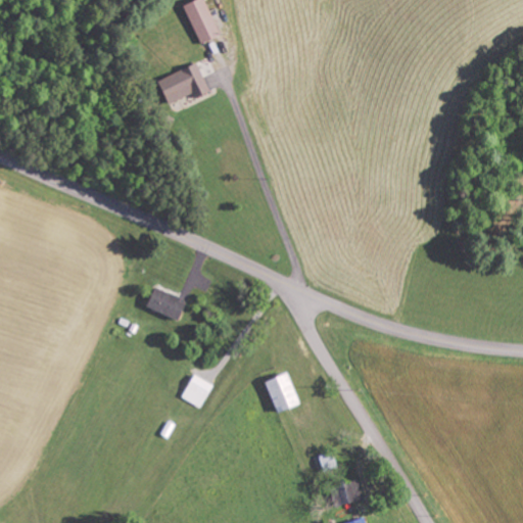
[(218,36),(199,0),(192,0),(180,6),(198,45),(218,36)]
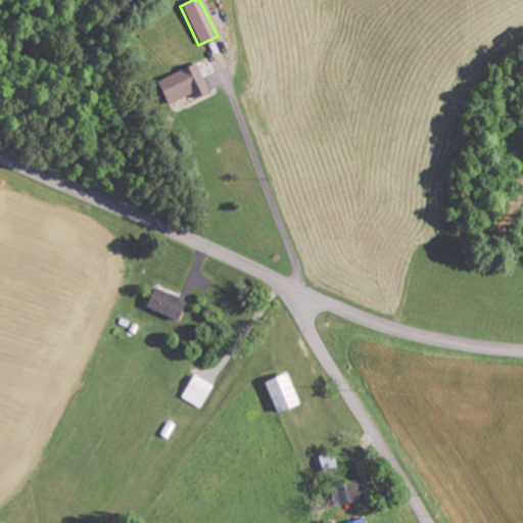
[(165,105),(190,94),(192,99),(207,91),(195,63),(154,82),(165,105)]
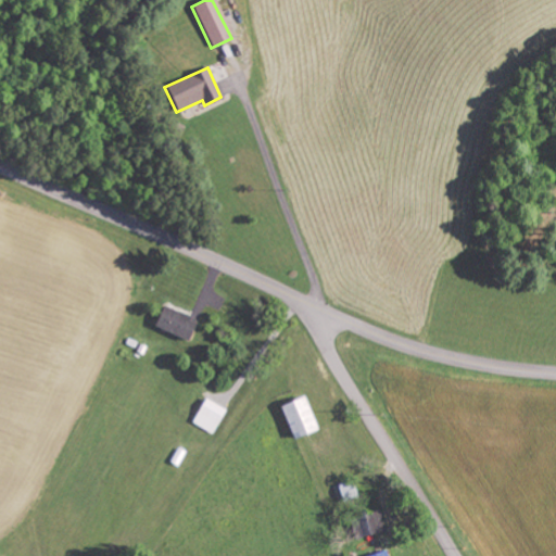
[(152,326),(187,342),(196,321),(162,305),(152,326)]
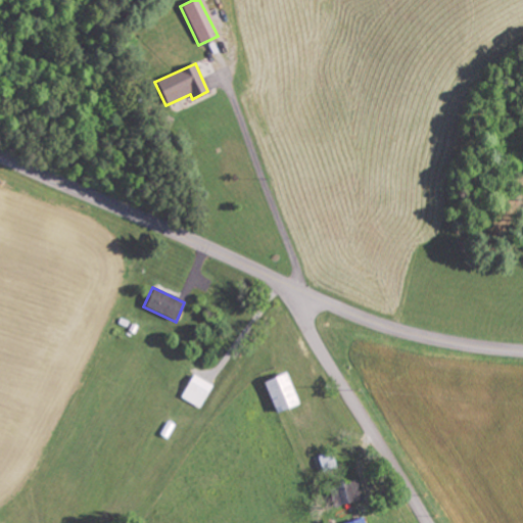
[(297,406),(285,374),(262,382),(274,414),(297,406)]
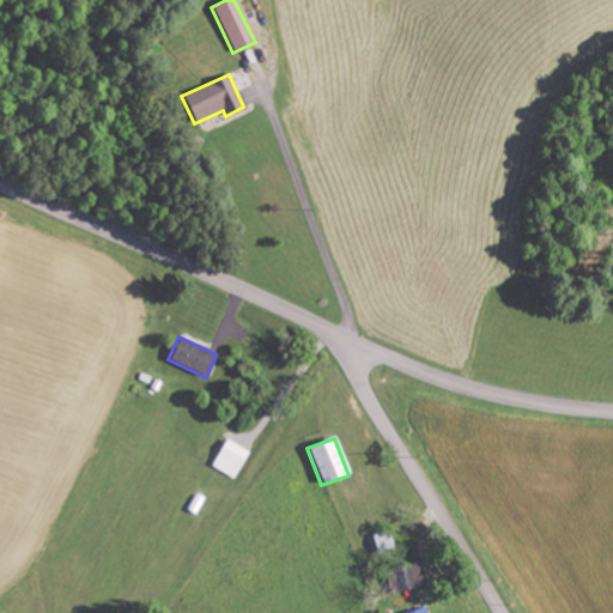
[(212,467),(235,479),(249,451),(225,439),(212,467)]
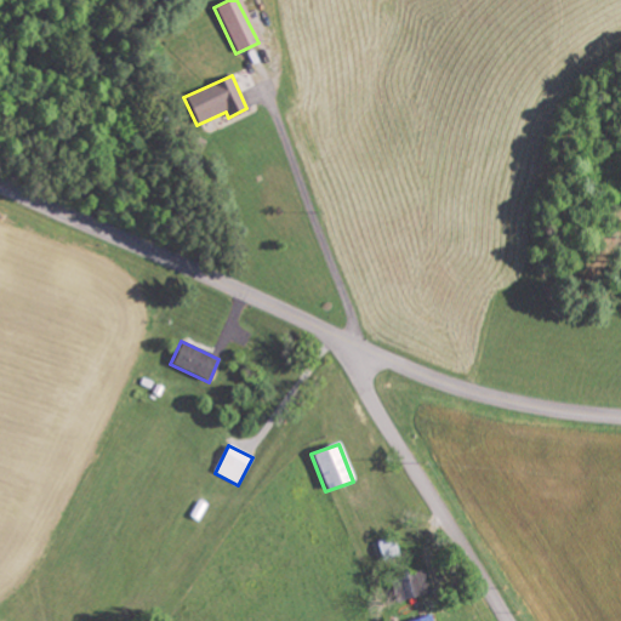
[(397,600),(428,594),(423,571),(393,577),(397,600)]
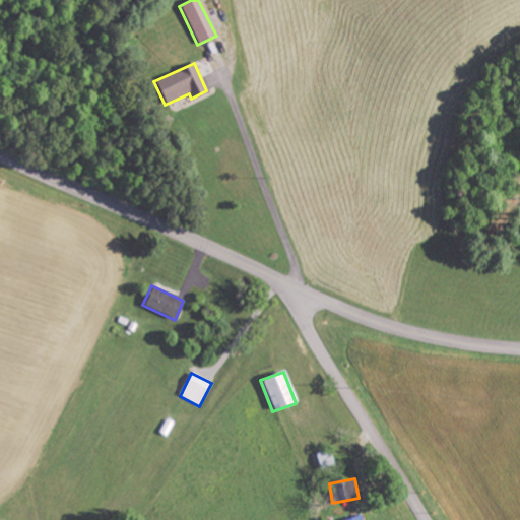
All buildings are outlined.
